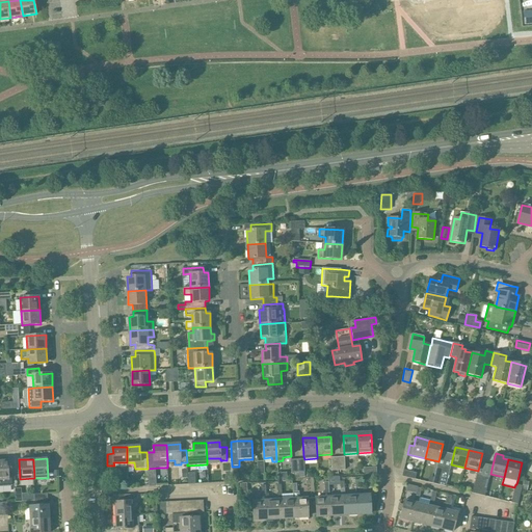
[(0,460),(0,486),(12,486),(12,478),(8,478),(7,460),(0,460)]
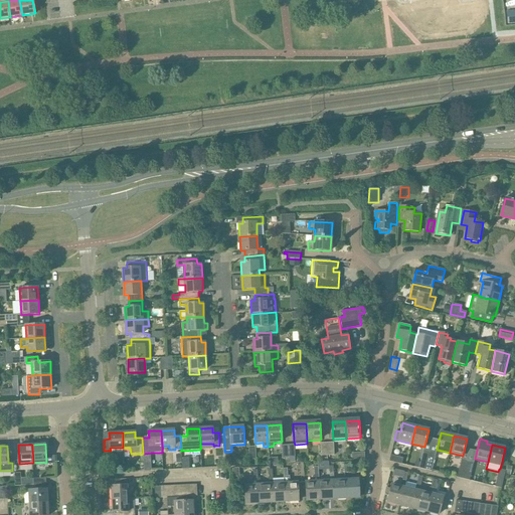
[(423,451),(419,468),(425,470),(430,452),(423,451)]
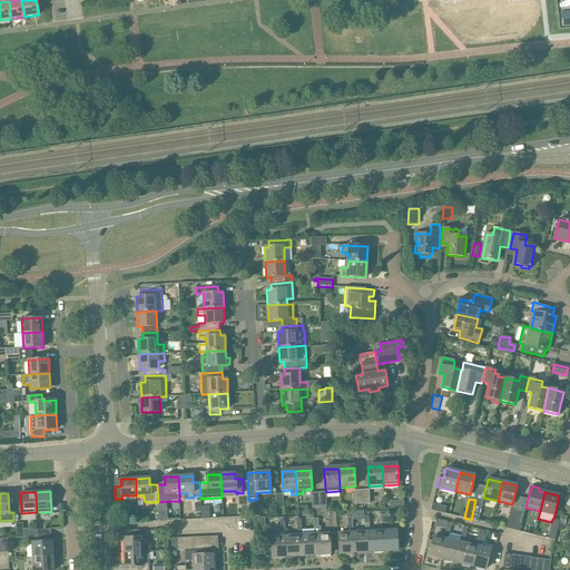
[(482,502),(475,500),(471,520),(478,521),(479,516),(482,502)]
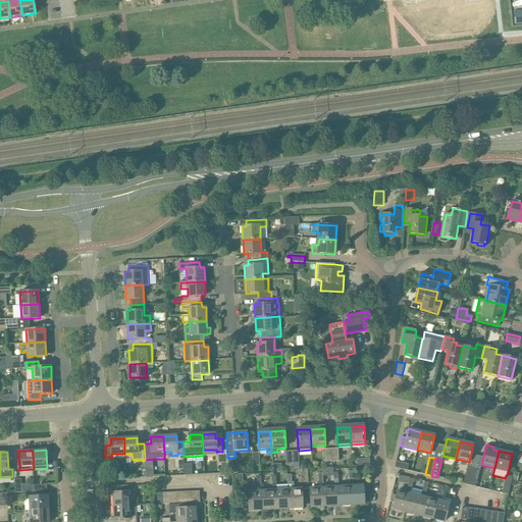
[(408,464),(396,461),(394,467),(407,470),(408,464)]
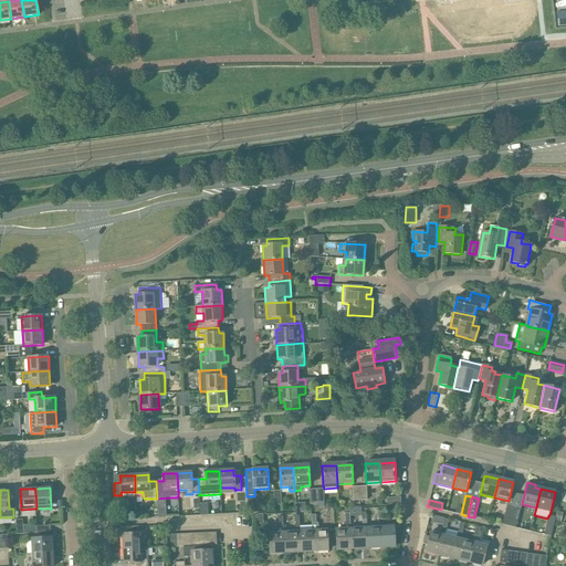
[(509,526),(514,507),(506,505),(502,525),(509,526)]
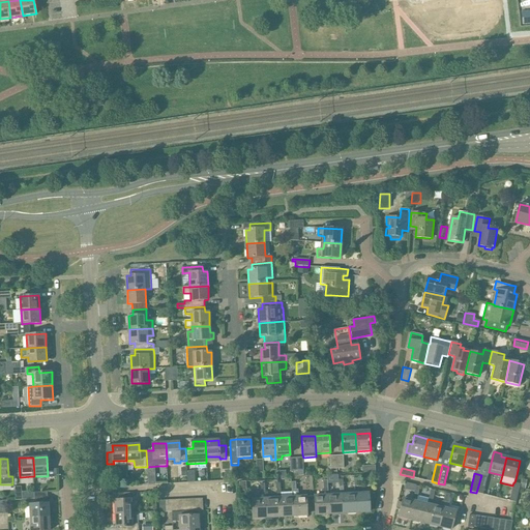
[(488,476),(481,475),(476,493),(483,495),(488,476)]
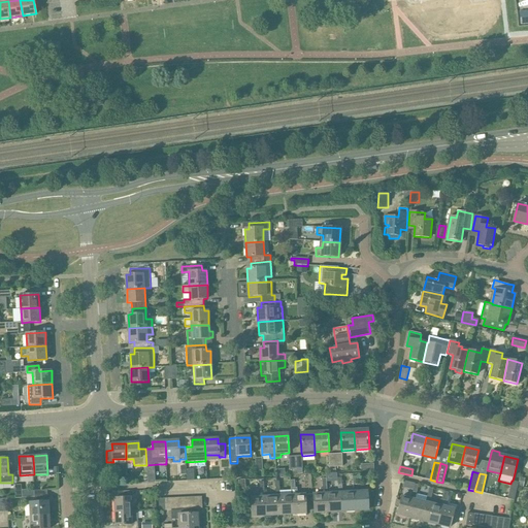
[(315,514),(328,513),(327,494),(326,479),(322,479),(323,486),(321,489),(321,495),(314,495),(315,514)]
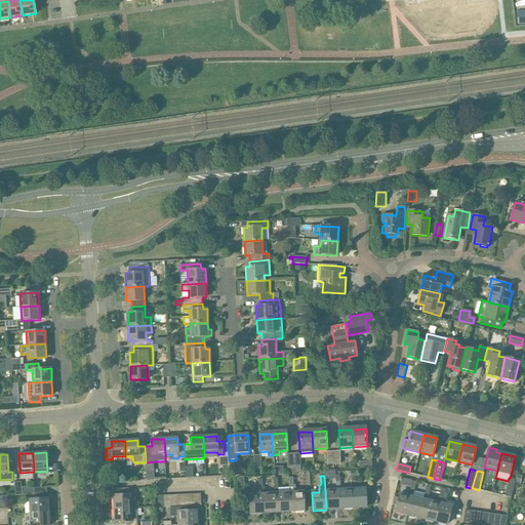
[(293,477),(288,478),(289,493),(290,512),(295,512),(296,515),(305,514),(305,512),(304,492),(295,493),(295,485),(293,485),(293,477)]
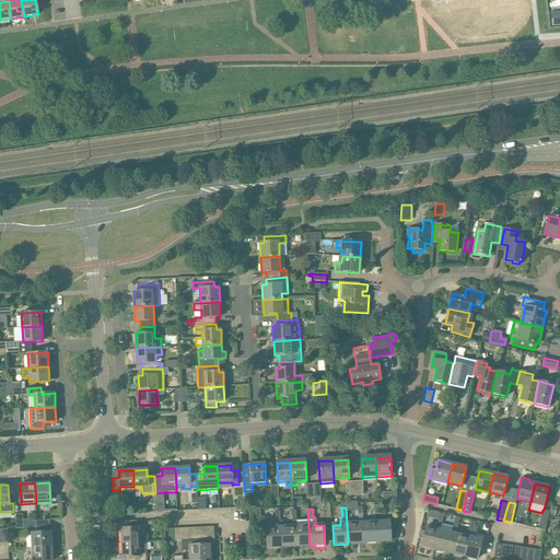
[(549,511),(543,510),(541,513),(538,528),(545,531),(549,511)]
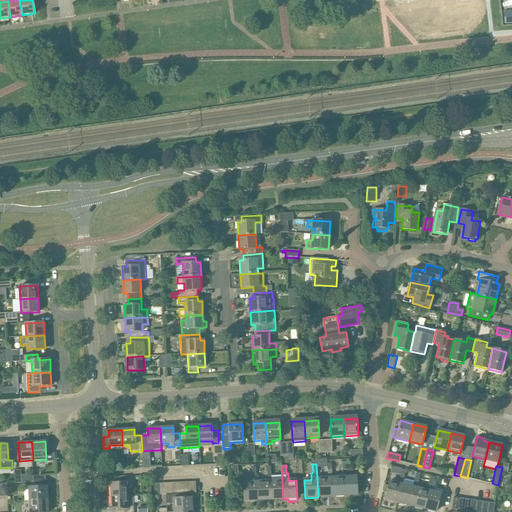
[(244,501),(258,501),(257,483),(256,483),(256,467),(252,467),(252,475),(250,476),(251,483),(243,483),(244,501)]
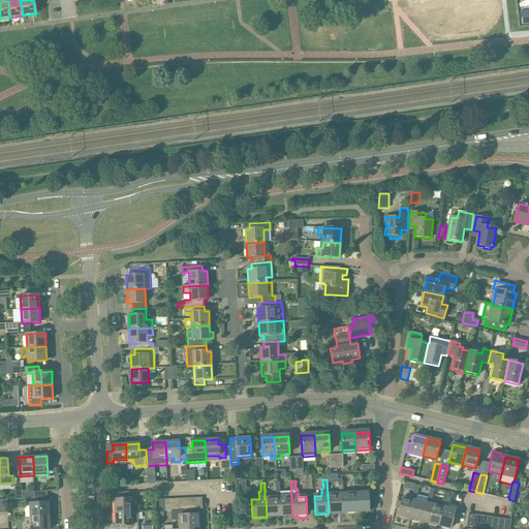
[(342,514),(355,512),(354,494),(343,494),(343,487),(338,488),(339,495),(341,495),(342,514)]
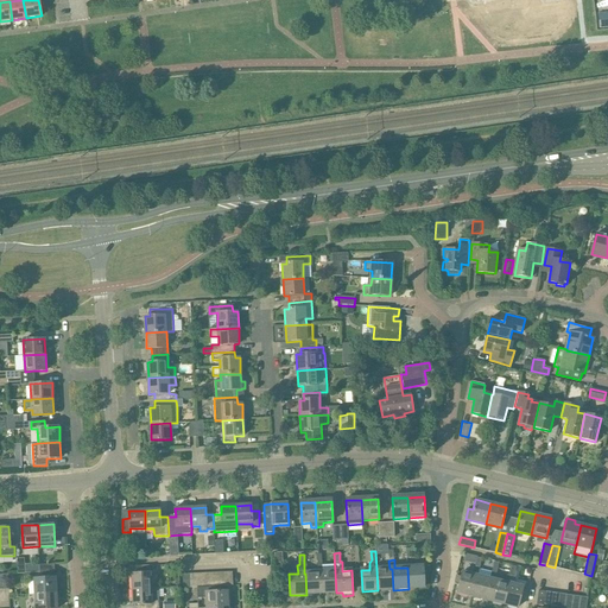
[(322,565),(317,565),(317,572),(320,572),(321,594),(336,593),(335,571),(322,572),(322,565)]
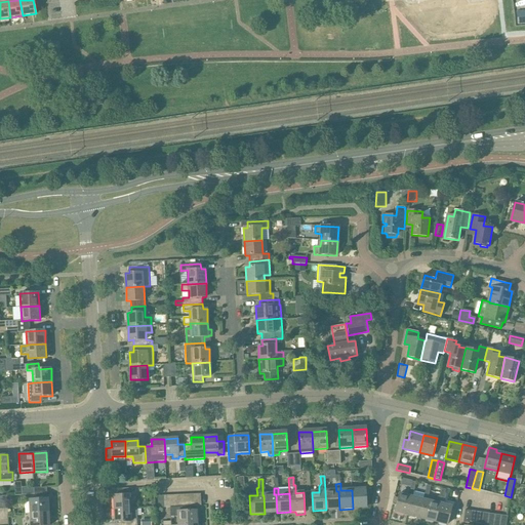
[(113,496),(114,510),(130,509),(130,508),(129,495),(132,495),(131,489),(119,489),(119,495),(113,496)]
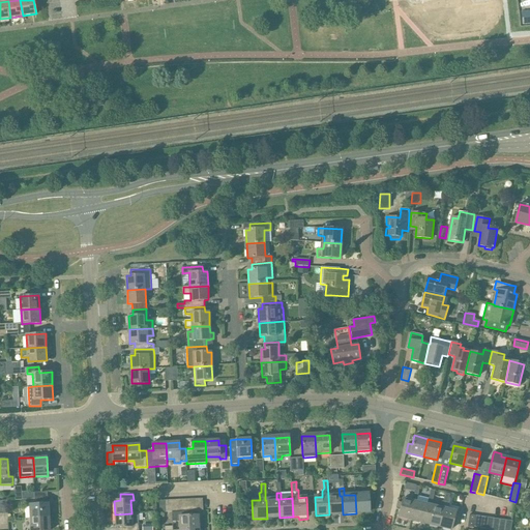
[(370,494),(355,495),(356,513),(371,512),(370,494)]
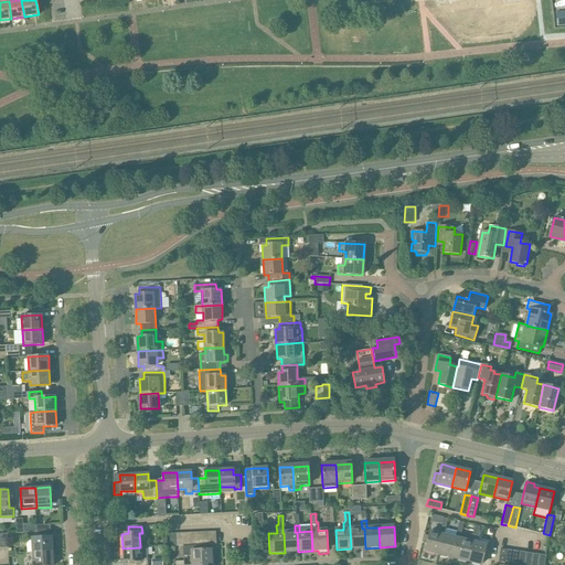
[(351,548),(365,548),(364,529),(362,529),(350,529),(351,548)]
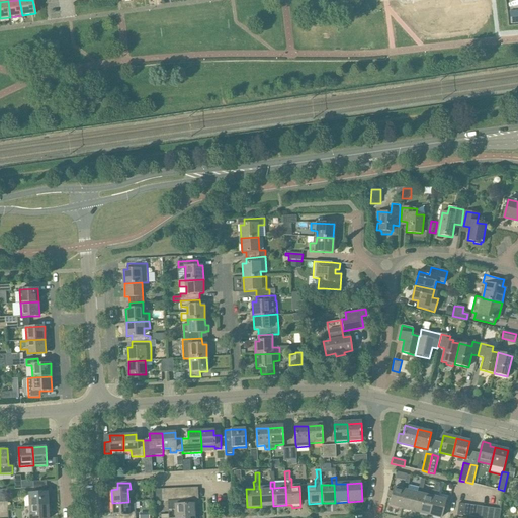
[(423,487),(419,486),(417,493),(420,494),(415,511),(428,514),(432,497),(421,494),(423,487)]
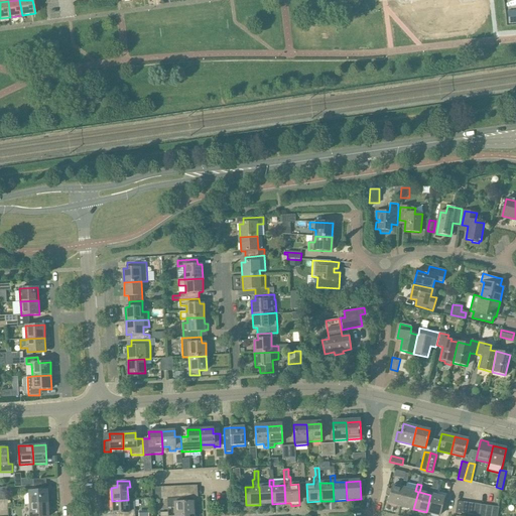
[(271,486),(269,486),(259,487),(260,505),(272,504),(271,486)]
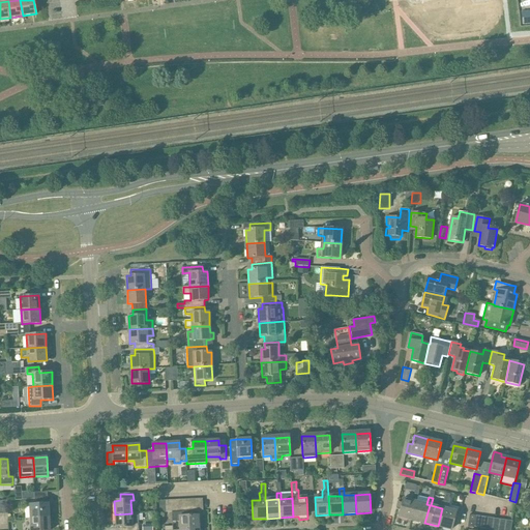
[(403,499),(402,503),(398,502),(395,507),(401,509),(399,517),(412,520),(416,502),(403,499)]
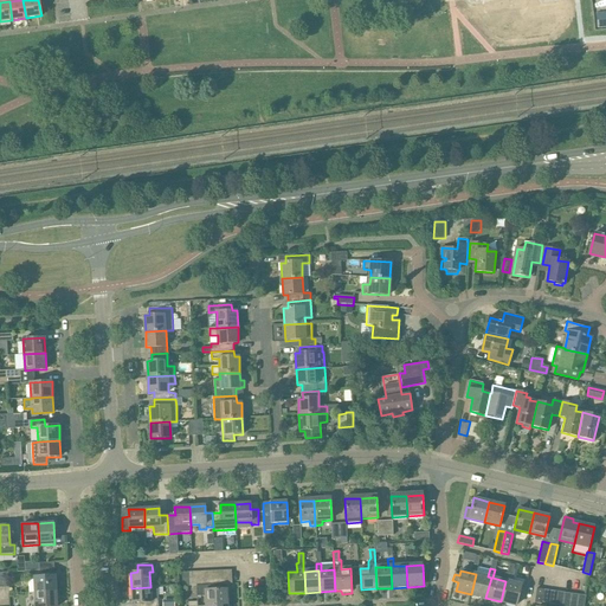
[(471,594),(485,598),(491,578),(488,577),(476,574),(471,594)]
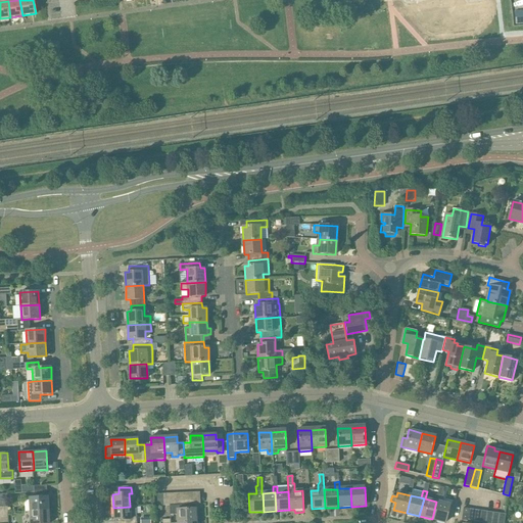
[(30,511),(48,511),(48,496),(30,497),(30,511)]
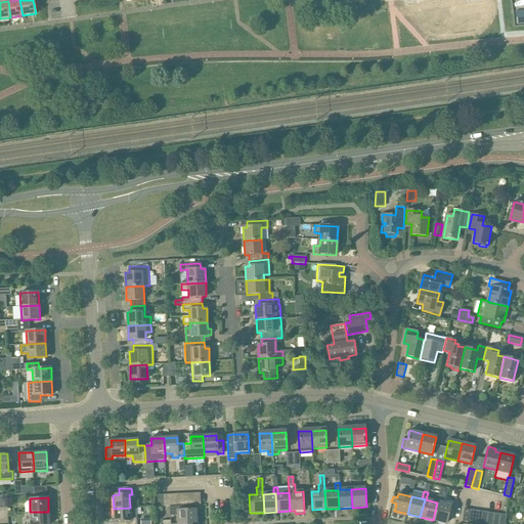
[(451,506),(437,503),(433,520),(446,523),(451,506)]
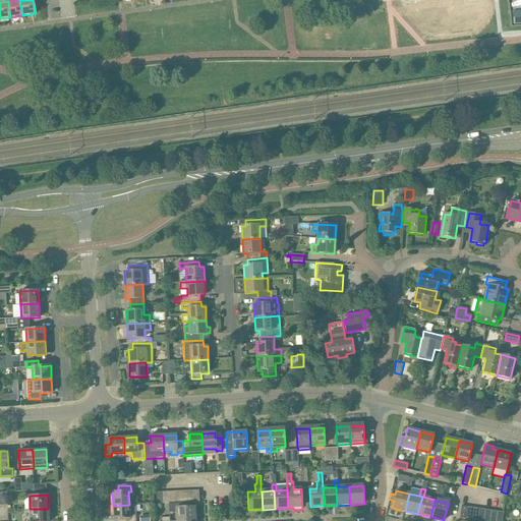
[(119,520),(135,520),(135,504),(129,504),(129,505),(113,506),(114,519),(120,518),(119,520)]
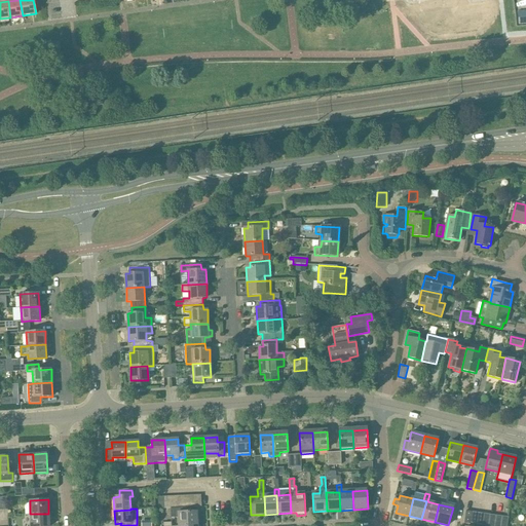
[(191,509),(189,509),(183,509),(178,509),(172,510),(171,510),(171,518),(178,518),(178,525),(196,525),(196,513),(191,513),(191,509)]
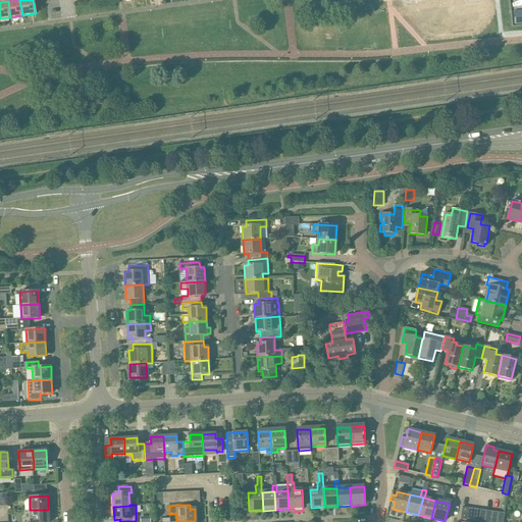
[(49,521),(48,510),(30,510),(31,521),(49,521)]
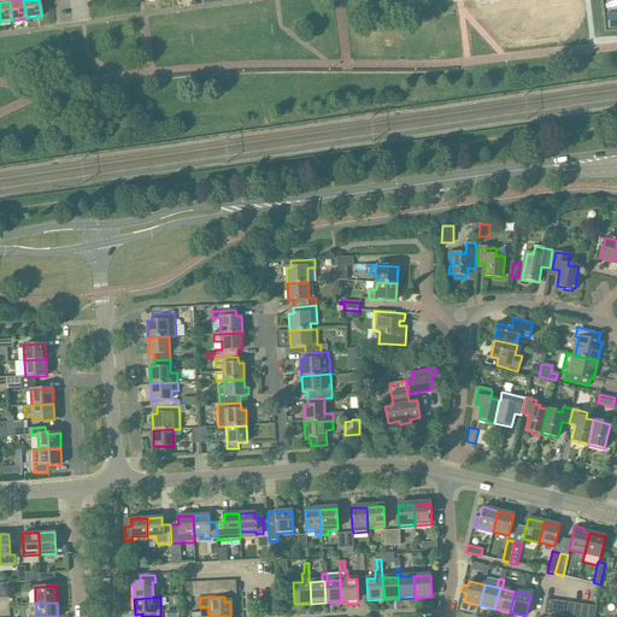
[(580,616),(582,605),(575,604),(573,616),(580,616)]
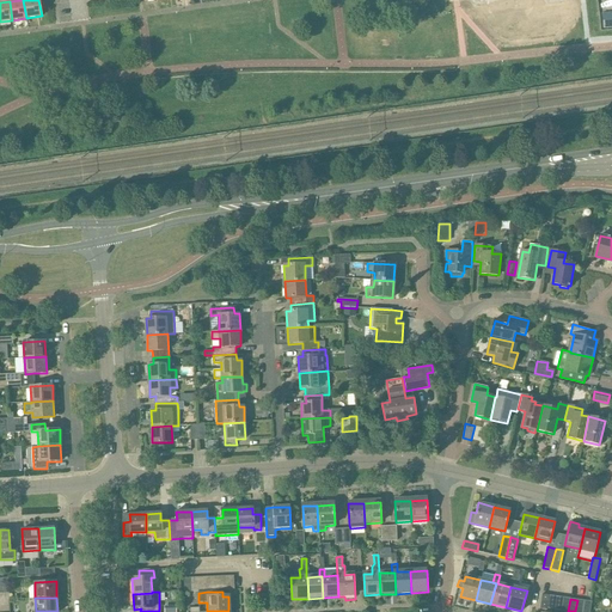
[(582,611),(585,601),(577,600),(575,611),(582,611)]
